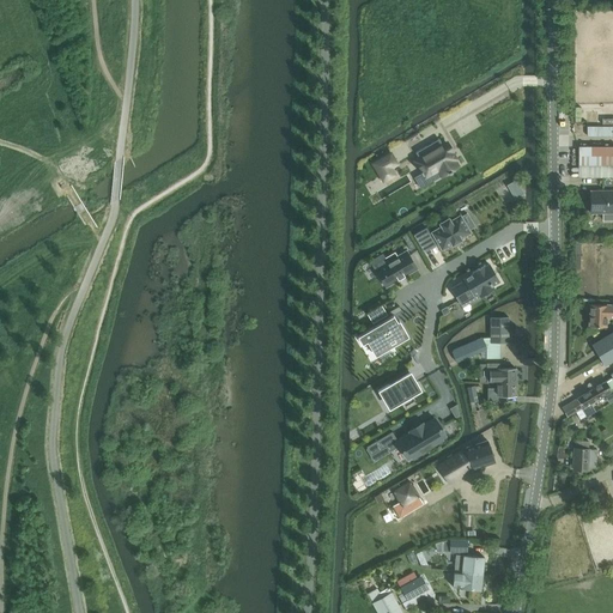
[(439,139),(416,152),(419,158),(416,161),(422,170),(420,171),(423,174),(424,174),(425,176),(438,169),(442,176),(449,173),(453,171),(451,170),(459,167),(454,159),(456,158),(447,143),(443,145),(439,139)]
